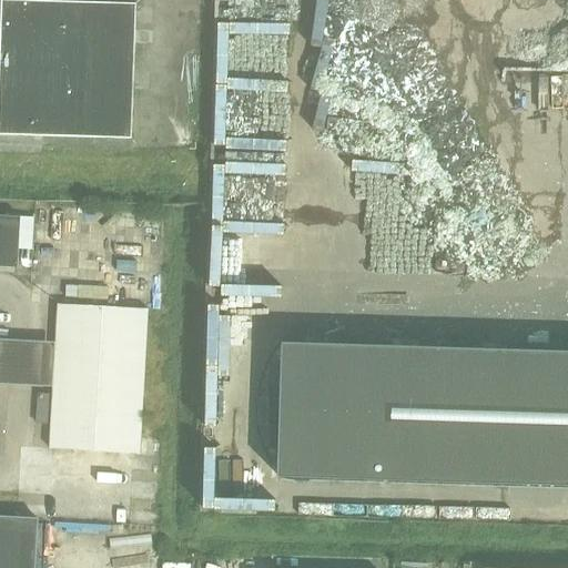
[(0,134),(133,139),(137,3),(7,0),(2,0),(0,78),(0,134)]
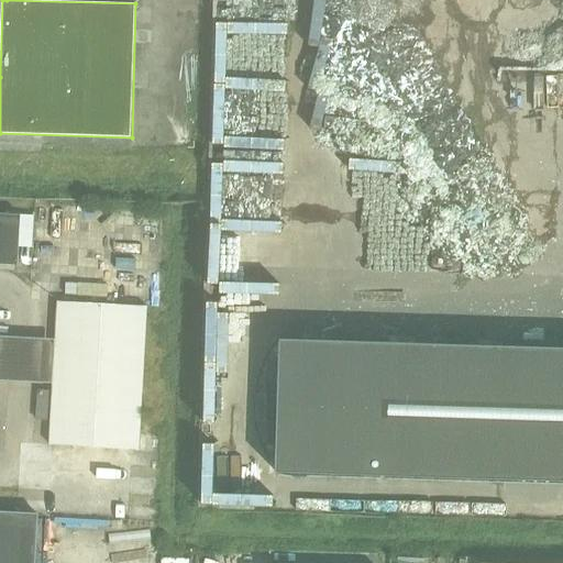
[(494,201),(500,152),(422,141),(416,186),(394,183),(389,220),(388,218),(384,250),(393,251),(396,268),(384,271),(382,289),(396,291),(424,286),(424,288),(428,266),(445,263),(412,258),(415,241),(412,229),(415,213),(445,208),(448,195),(463,197),(465,211),(481,213),(482,203),(494,201)]
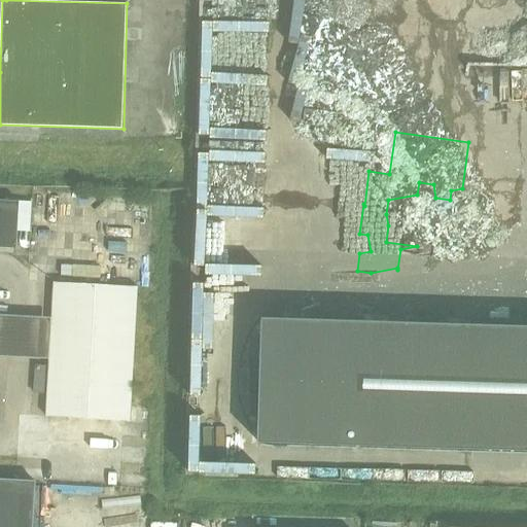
[(23,227),(36,229),(37,198),(23,198),(23,227)]
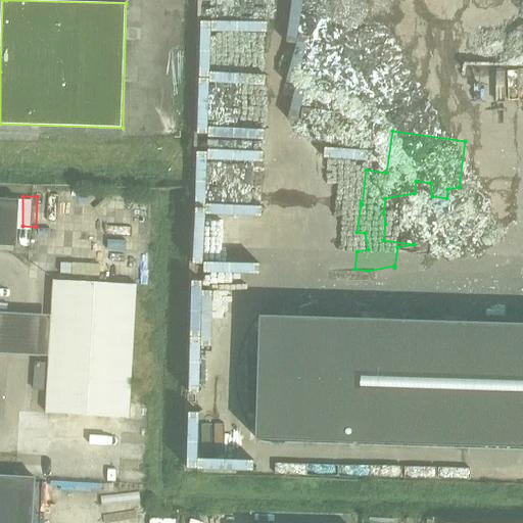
[(0,198),(0,245),(16,246),(18,199),(0,198)]
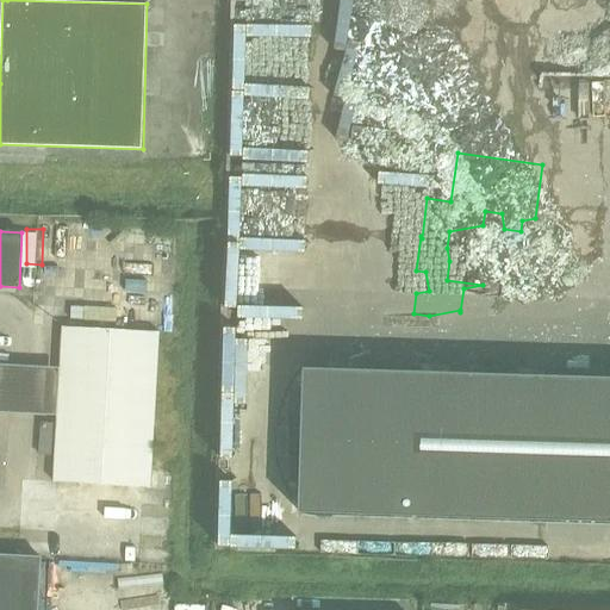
[(83,321),(83,307),(70,307),(70,321),(83,321)]
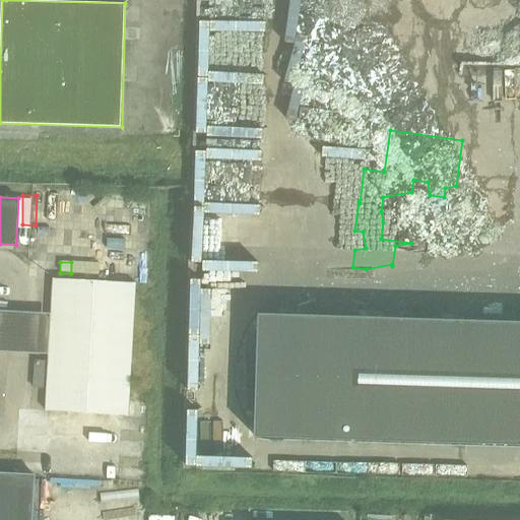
[(52,278),(46,411),(130,415),(136,282),(52,278)]
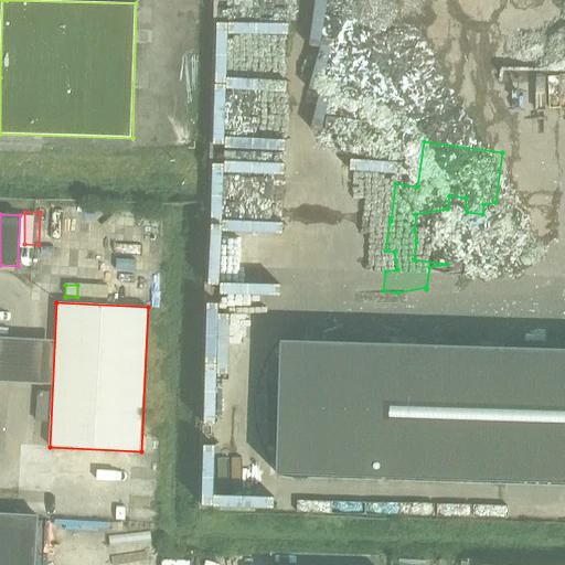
[(564,349),(283,340),(278,473),(564,482),(564,349)]
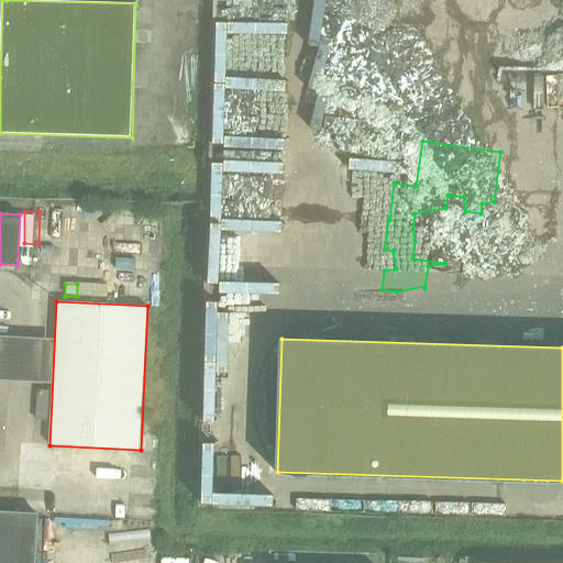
[(51,393),(37,392),(35,420),(50,421),(51,393)]
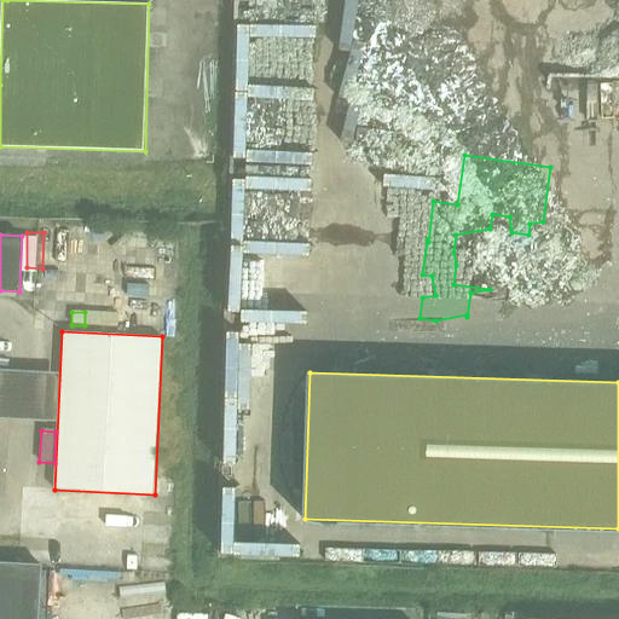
[(146,530),(146,543),(171,542),(171,528),(146,530)]
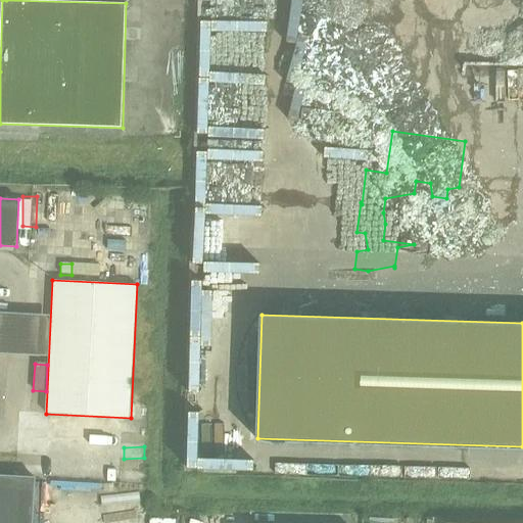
[(0,522),(32,522),(35,477),(0,475),(0,522)]
